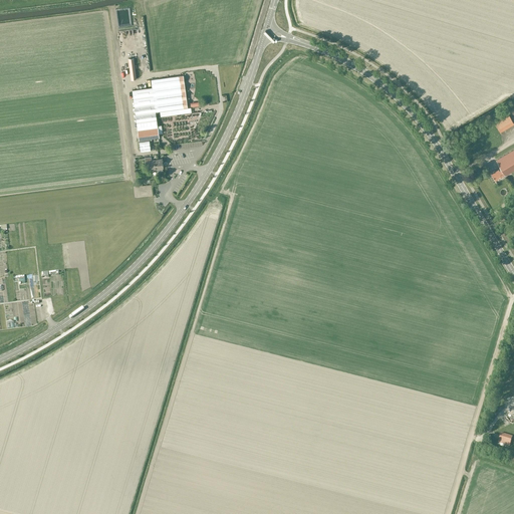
[(152,87),(132,90),(141,152),(151,151),(149,141),(152,141),(152,139),(159,138),(156,111),(187,107),(183,75),(151,79),(152,87)]
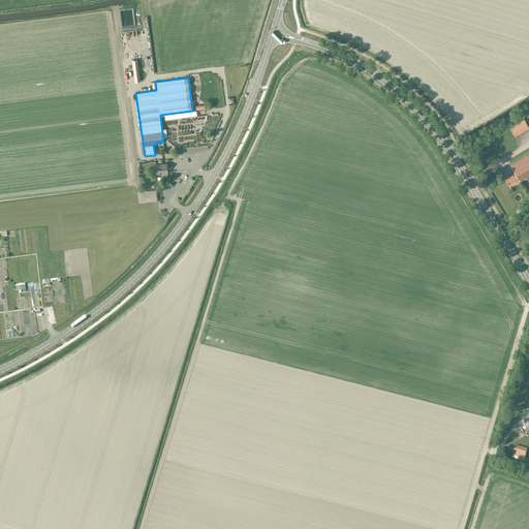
[(515,136),(528,128),(523,119),(509,127),(515,136)]
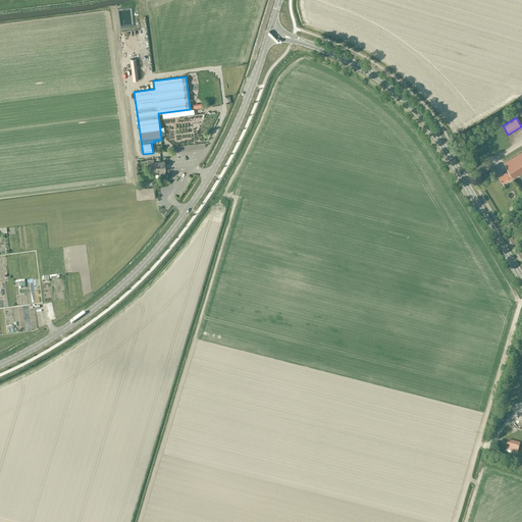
[(513,178),(521,172),(521,151),(504,163),(509,171),(507,172),(507,171),(499,176),(503,183),(510,178),(512,176),(513,178)]
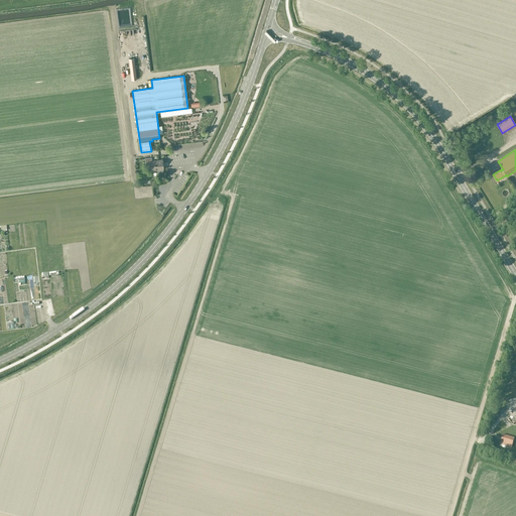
[(162,164),(162,159),(152,160),(151,157),(144,158),(145,163),(149,163),(150,170),(156,169),(156,173),(163,172),(162,168),(163,168),(162,164)]
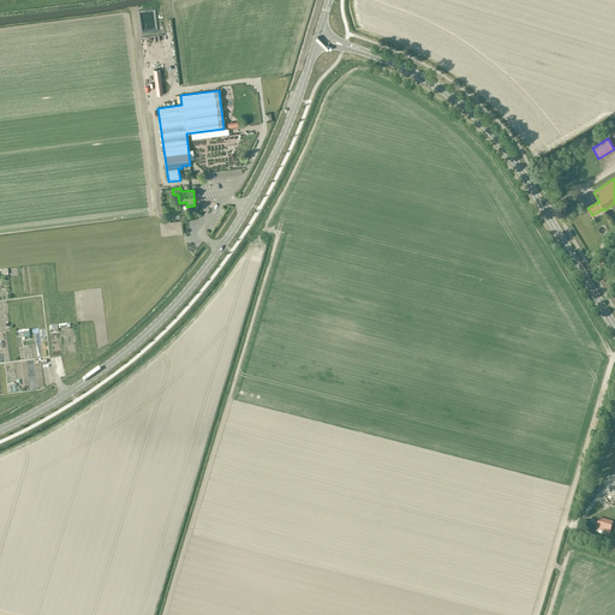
[(596,530),(610,535),(614,523),(599,519),(596,530)]
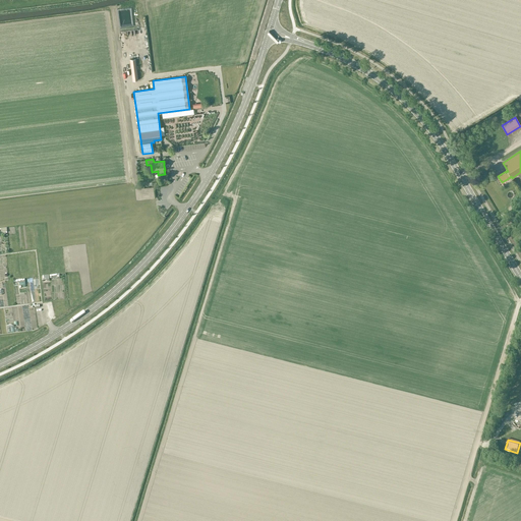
All buildings are outlined.
